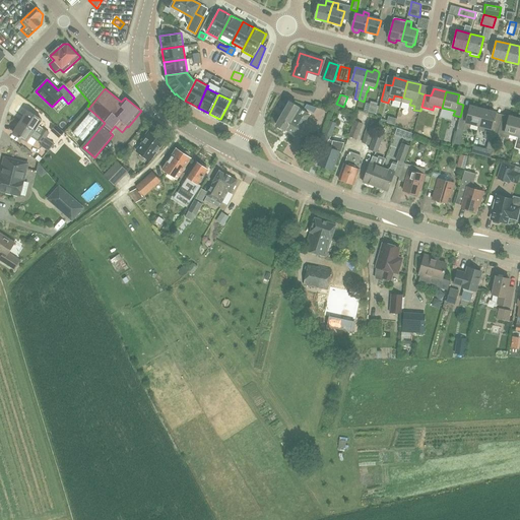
[(375,114),(378,103),(371,102),(368,112),(375,114)]
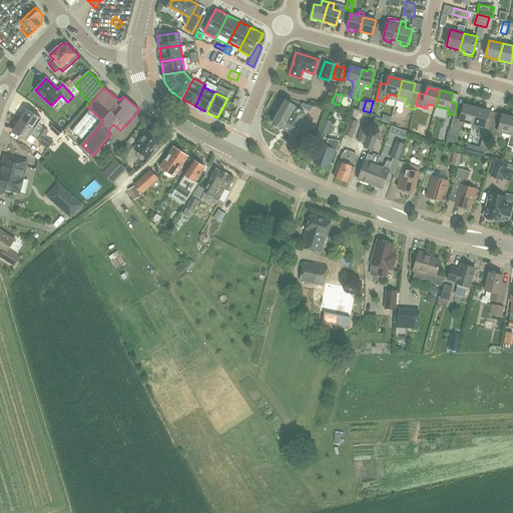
[(306,113),(295,107),(295,106),(286,101),(273,123),(282,128),(283,127),(295,134),(302,122),(301,121),(306,113)]
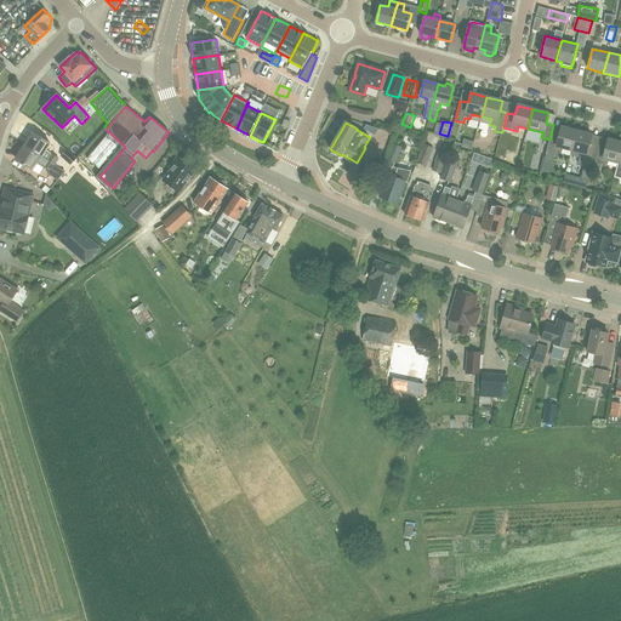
[(563,148),(571,151),(577,131),(553,125),(550,140),(546,154),(560,159),(563,148)]
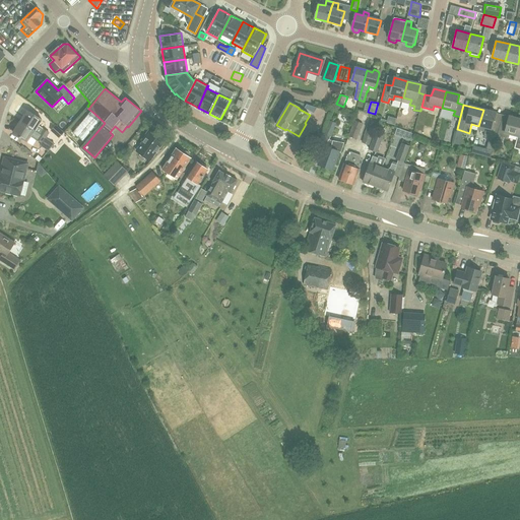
[(496,139),(501,123),(494,121),(496,113),(483,110),(478,126),(486,128),(484,136),(490,138),(496,139)]
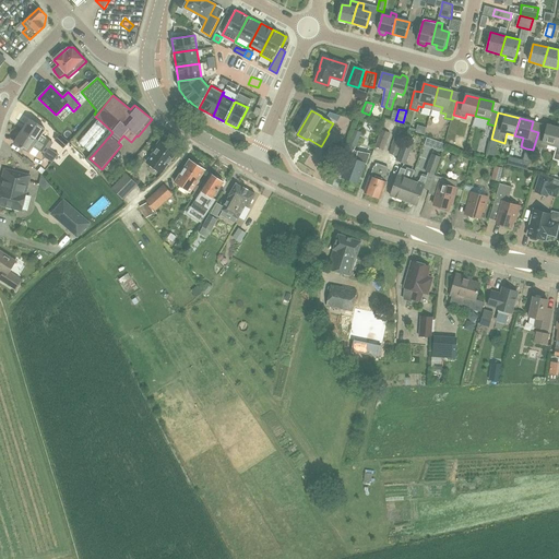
[(52,143),(42,135),(45,129),(30,119),(22,131),(49,149),(49,147),(59,154),(62,149),(54,142),(52,143)]
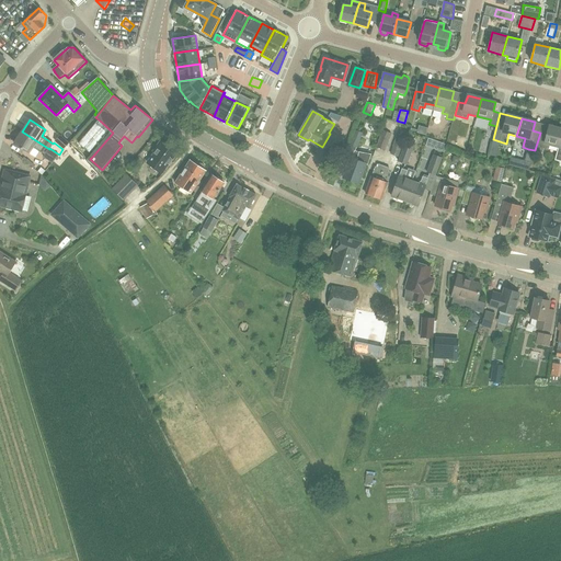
[(76,135),(67,126),(60,132),(69,140),(76,135)]
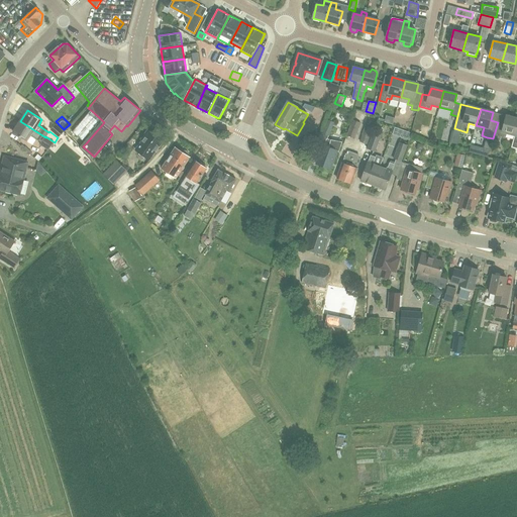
[(507,133),(515,135),(516,126),(516,118),(506,116),(504,124),(498,122),(493,138),(500,140),(501,137),(505,138),(507,133)]
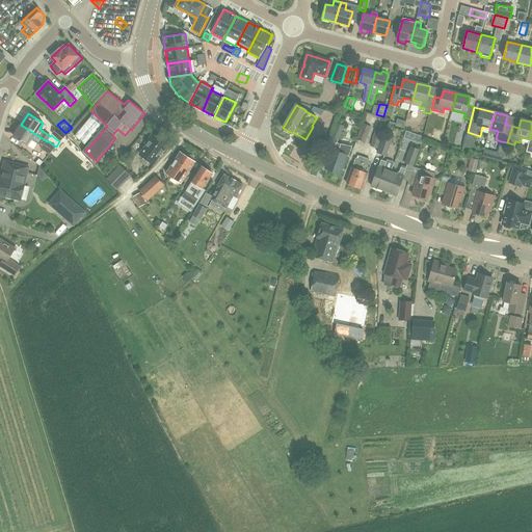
[(331,138),(338,140),(344,126),(338,124),(331,138)]
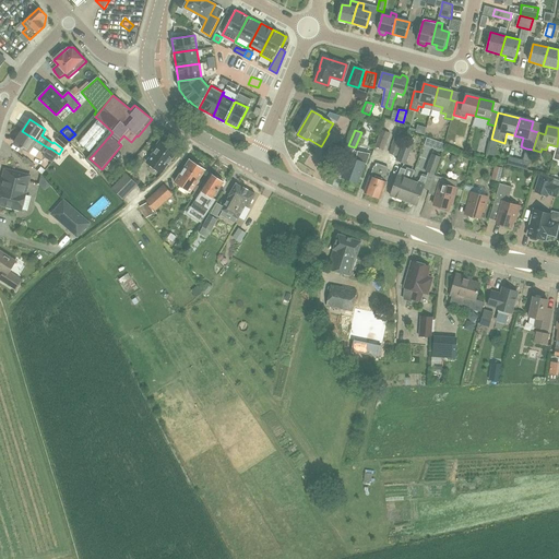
[(384,150),(391,133),(382,130),(376,146),(384,150)]
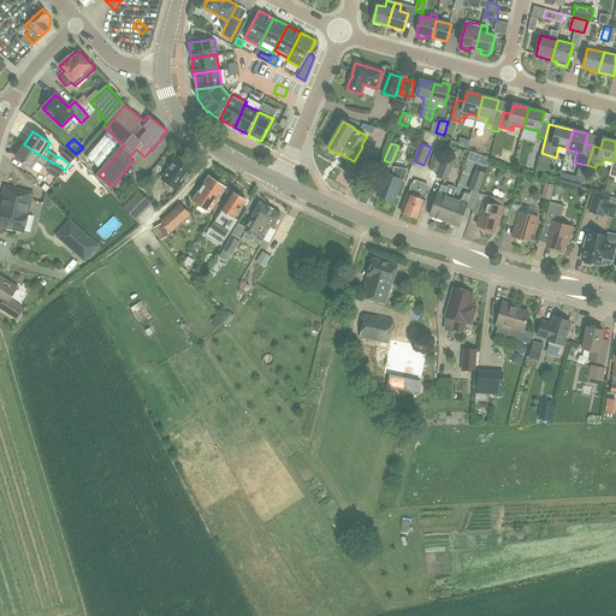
[(65,171),(54,164),(24,144),(16,158),(33,169),(37,163),(43,166),(45,166),(49,170),(47,172),(57,179),(65,171)]
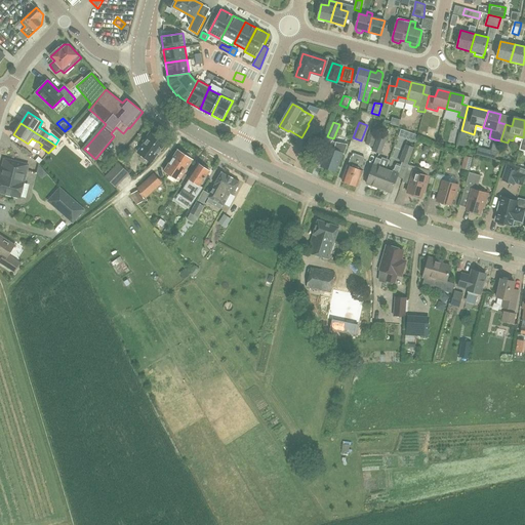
[(59,139),(65,133),(56,126),(50,131),(59,139)]
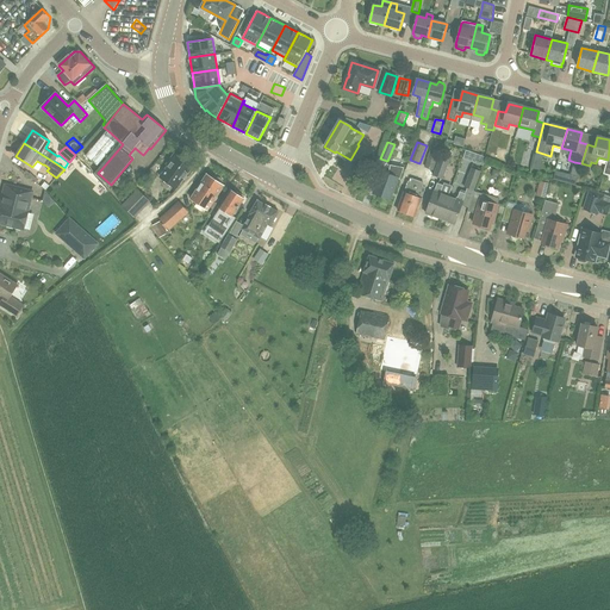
[(434,170),(441,150),(431,147),(424,167),(434,170)]
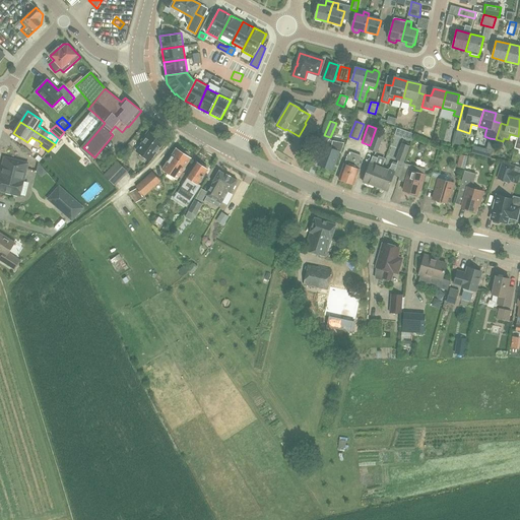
[(154,155),(164,141),(157,137),(156,134),(153,132),(151,133),(150,132),(148,131),(143,138),(142,140),(143,142),(137,151),(150,161),(154,155)]
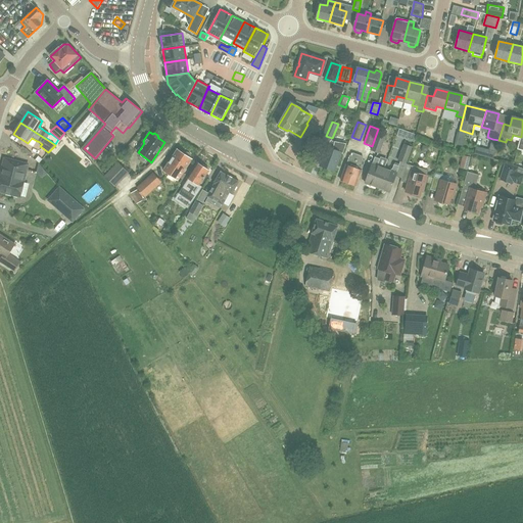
[(380,153),(386,137),(377,134),(371,150),(380,153)]
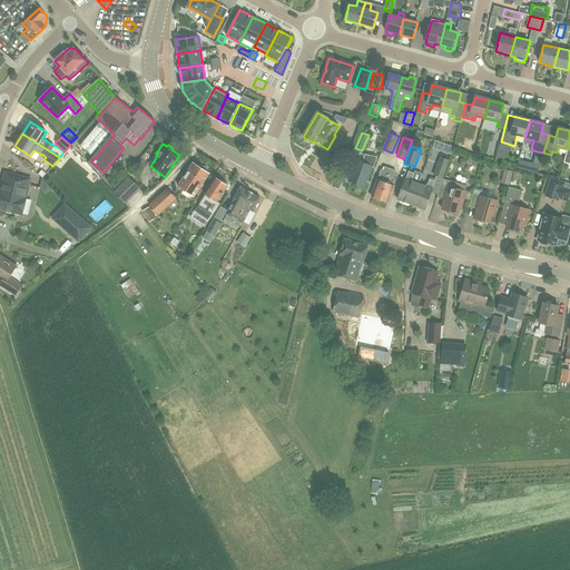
[(356,160),(349,182),(365,187),(372,167),(374,168),(377,157),(376,157),(365,155),(361,154),(357,161),(356,160)]
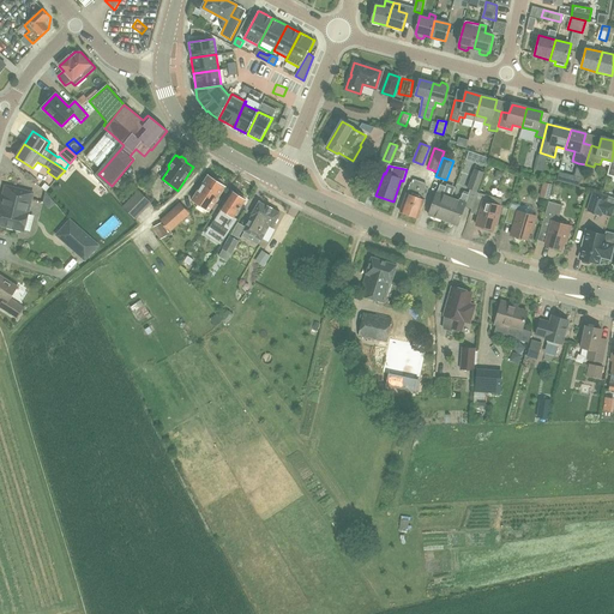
[(475,169),(468,188),(477,192),(485,173),(475,169)]
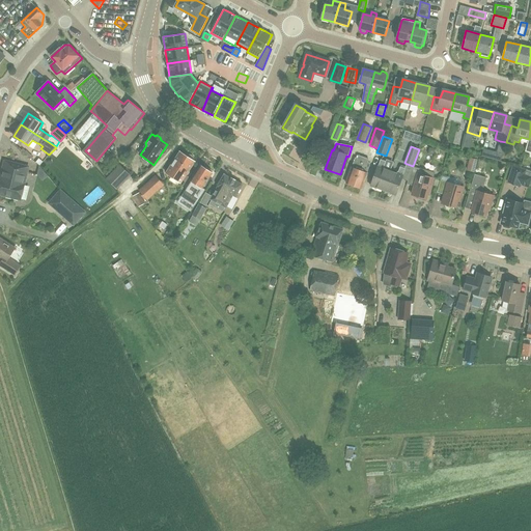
[(194,162),(194,161),(194,160),(194,159),(194,158),(194,157),(193,156),(192,155),(191,155),(190,155),(189,155),(188,155),(187,155),(187,156),(186,156),(180,152),(167,174),(180,183),(186,175),(188,175),(190,172),(189,170),(194,162)]
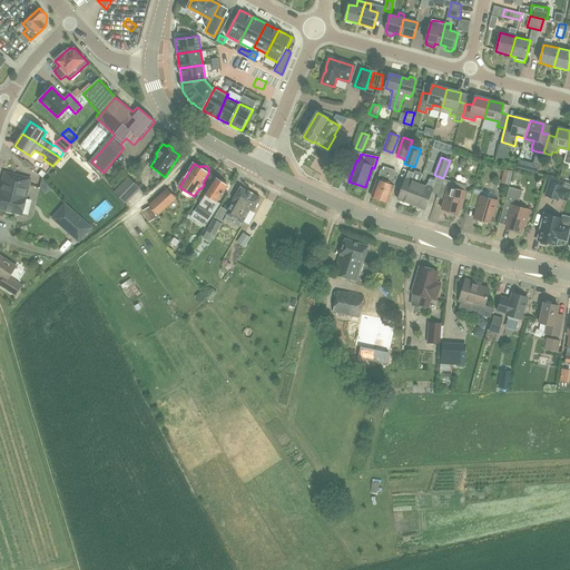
[(377,180),(372,197),(380,200),(391,169),(385,167),(384,172),(382,170),(377,180)]
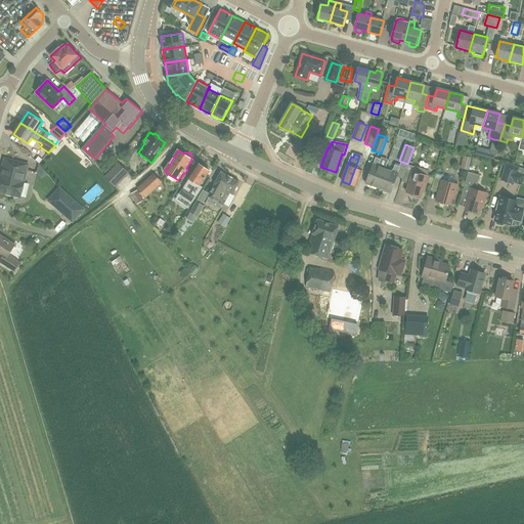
[(359,156),(349,184),(357,186),(362,171),(365,162),(363,161),(364,158),(359,156)]
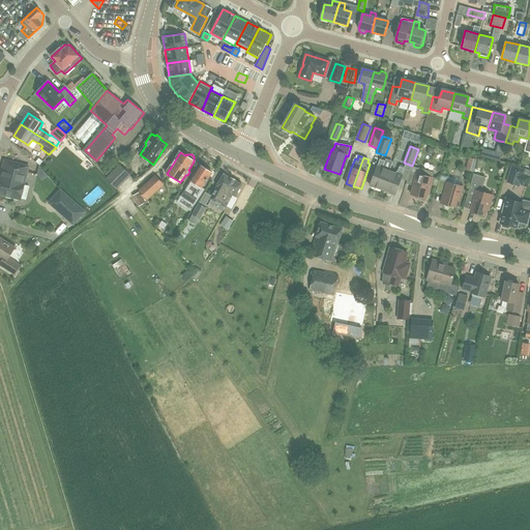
[(382,190),(389,172),(382,169),(385,162),(380,159),(370,185),(382,190)]
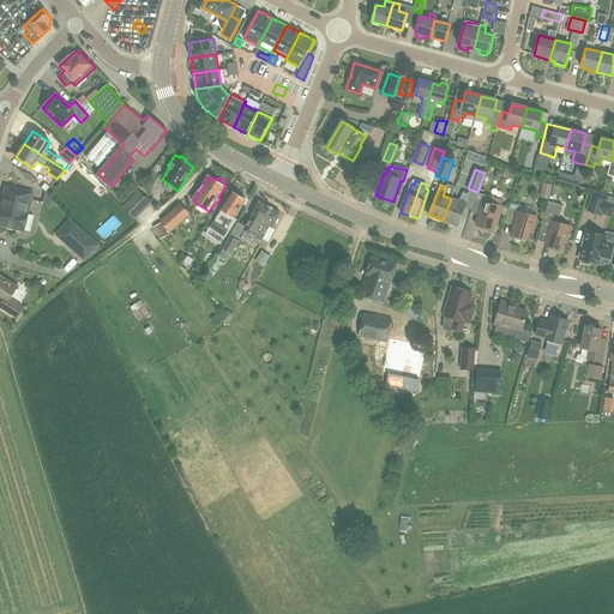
[(0,209),(0,226),(24,232),(34,193),(6,186),(0,209)]
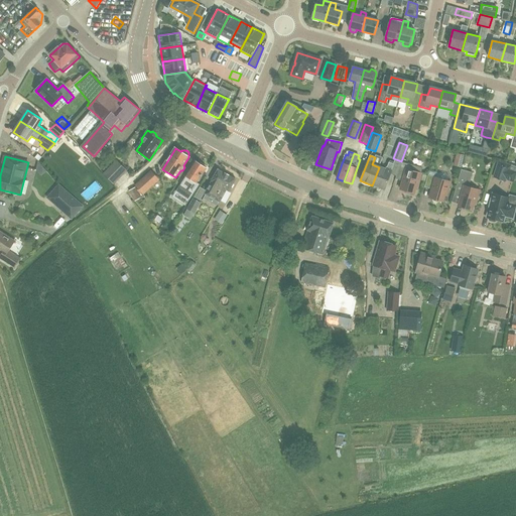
[(114,184),(127,170),(116,160),(103,173),(114,184)]
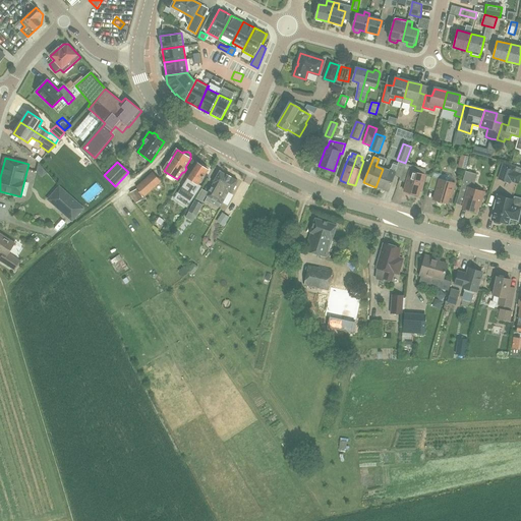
[(183,185),(178,192),(178,193),(191,201),(201,186),(198,184),(208,170),(207,169),(208,168),(203,164),(201,166),(200,165),(196,162),(195,164),(186,177),(189,178),(184,186),(183,185)]
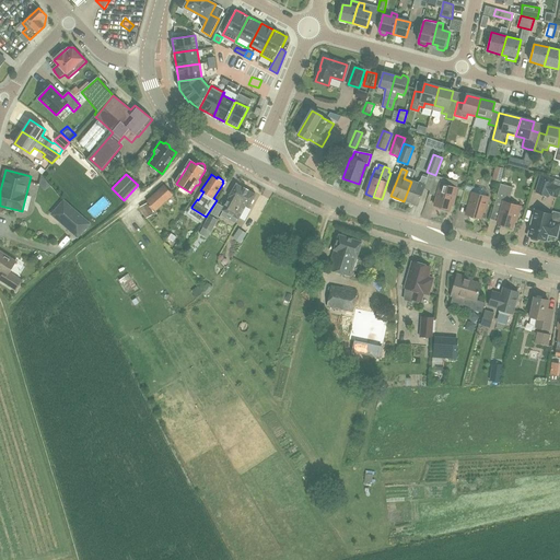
[(41,175),(38,185),(44,191),(50,186),(41,175)]
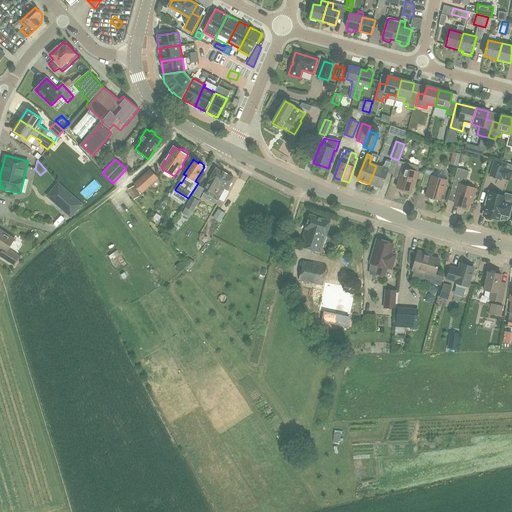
[(376,166),(369,184),(382,188),(391,163),(386,161),(383,168),(376,166)]
